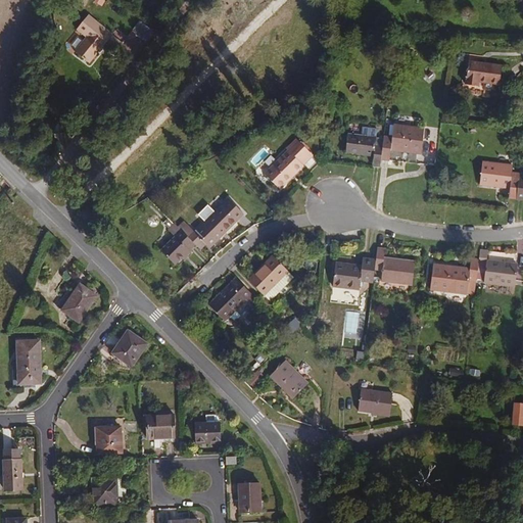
[(115,38),(93,18),(81,33),(90,41),(78,54),(92,66),(110,45),(122,54),(128,48),(115,40),(115,38)]
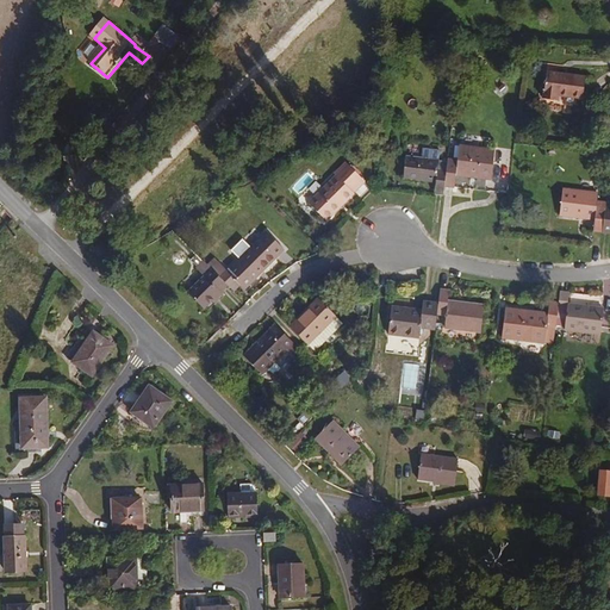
[(583,98),(584,78),(546,74),(543,100),(556,101),(558,95),(583,98)]
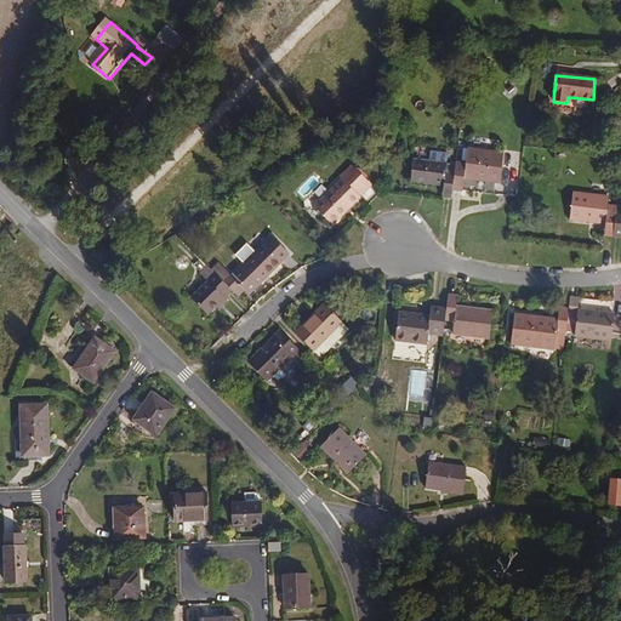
[(512,85),(506,91),(512,98),(518,92),(512,85)]
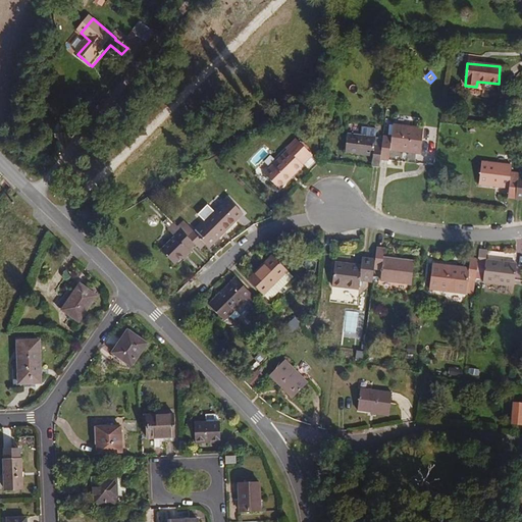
[(434,88),(427,80),(422,85),(429,92),(434,88)]
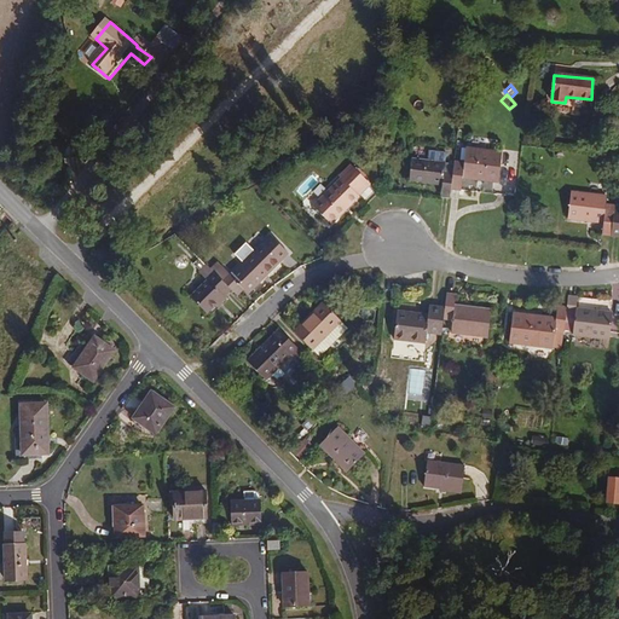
[(502,187),(505,156),(486,154),(468,151),(467,165),(457,165),(457,171),(455,191),(464,192),(466,184),(492,186),(502,187)]
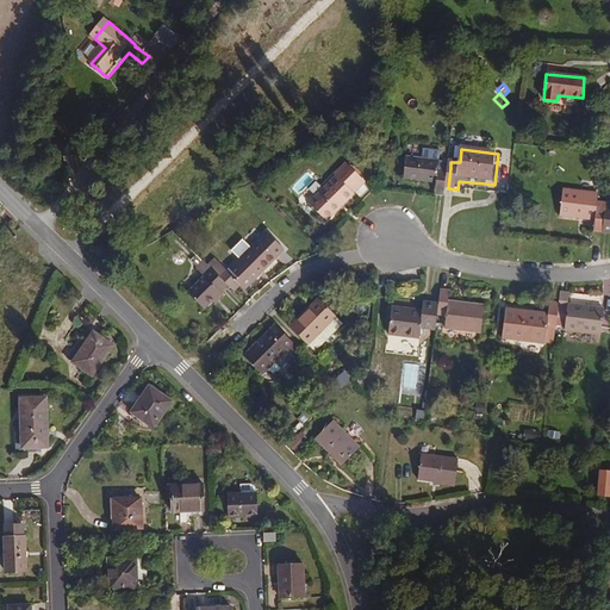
[(448,188),(450,168),(441,167),(442,161),(409,159),(406,178),(430,181),(430,182),(439,184),(437,195),(447,197),(448,188)]
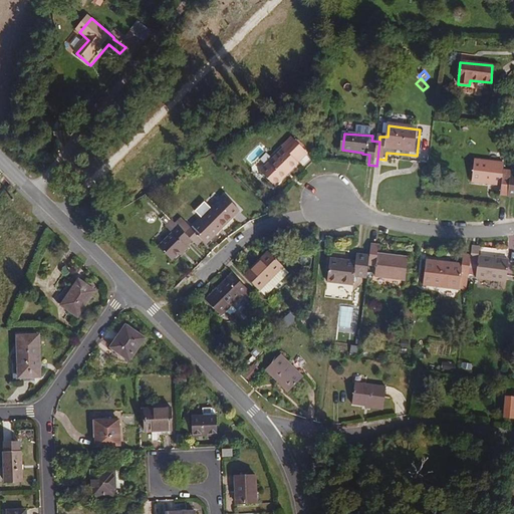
[(307,154),(304,151),(292,140),(261,173),(276,187),(296,166),(307,154)]
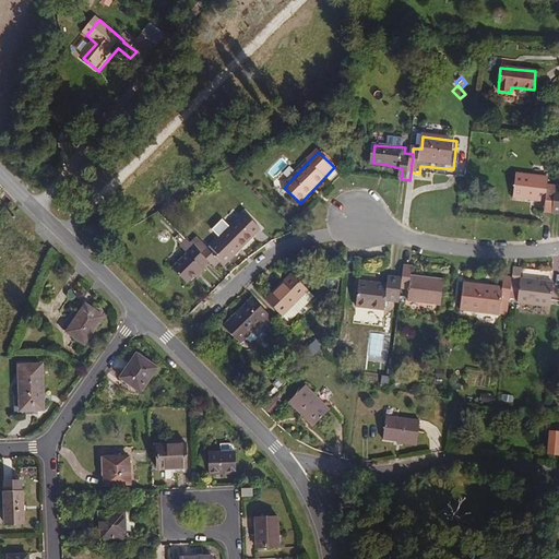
[(552,187),(554,183),(546,182),(546,176),(513,173),(512,195),(543,199),(543,210),(544,211),(550,211),(552,187)]
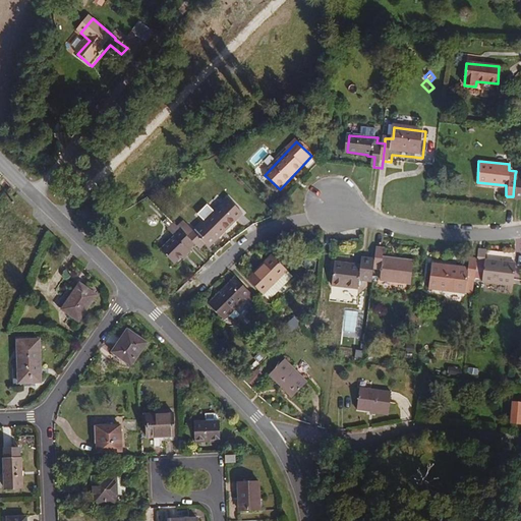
[(236,222),(244,214),(230,199),(217,213),(209,205),(197,216),(206,224),(196,232),(184,220),(178,225),(198,244),(203,248),(207,243),(211,246),(226,232),(228,234),(238,224),(236,222)]
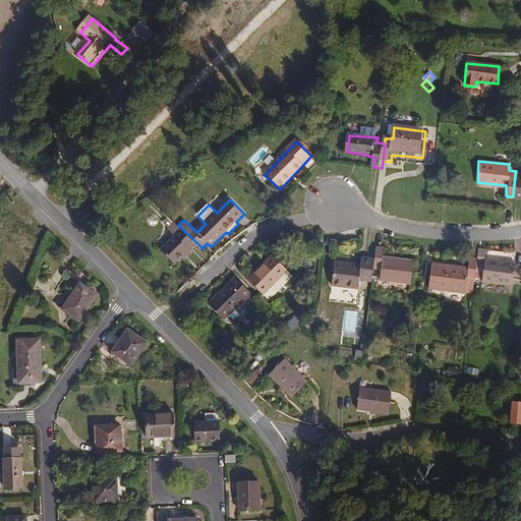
[(178,225),(175,222),(167,230),(174,236),(161,250),(176,264),(182,258),(184,261),(192,252),(191,251),(198,244),(178,225)]
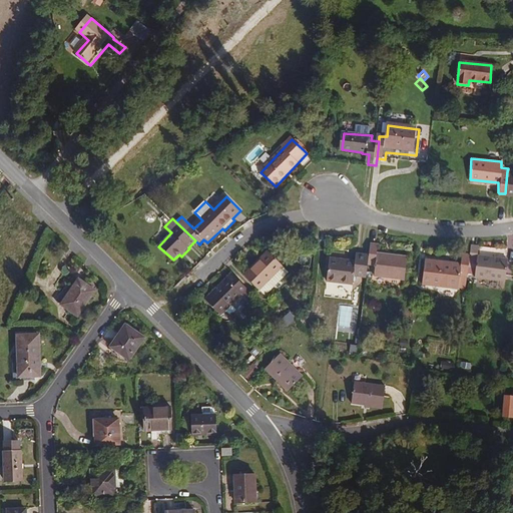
[(405,282),(407,255),(379,252),(380,244),(372,243),(370,255),(370,260),(377,261),(375,279),(405,282)]
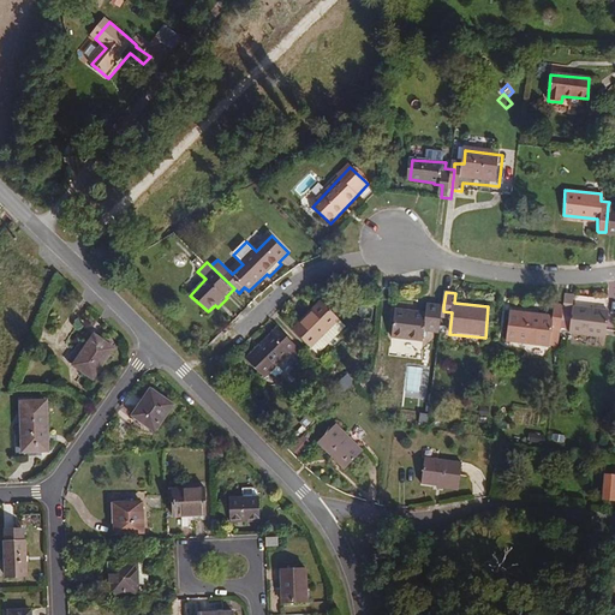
[(604,339),(608,311),(573,308),(574,294),(566,293),(563,311),(561,329),(569,330),(568,335),(604,339)]
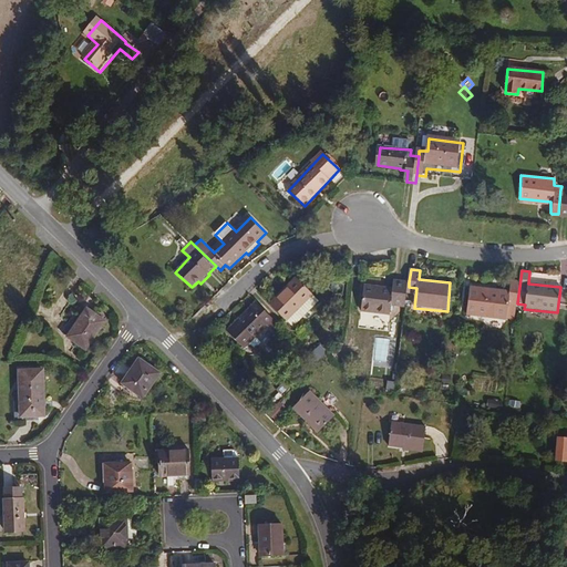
[(267,290),(269,294),(287,277),(285,274),(267,290)]
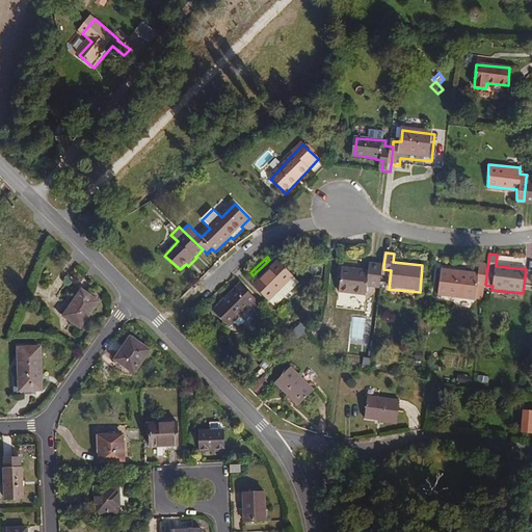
[(269,301),(292,276),(275,261),(267,270),(270,273),(256,290),(269,301)]
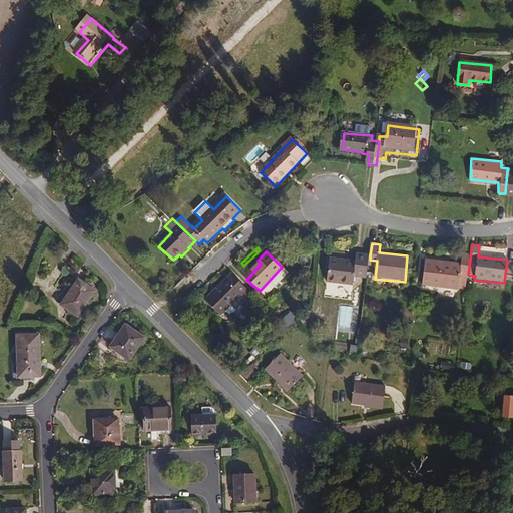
[(368,278),(370,260),(370,255),(356,253),(355,260),(330,257),(327,282),(353,285),(354,280),(368,282),(368,278)]
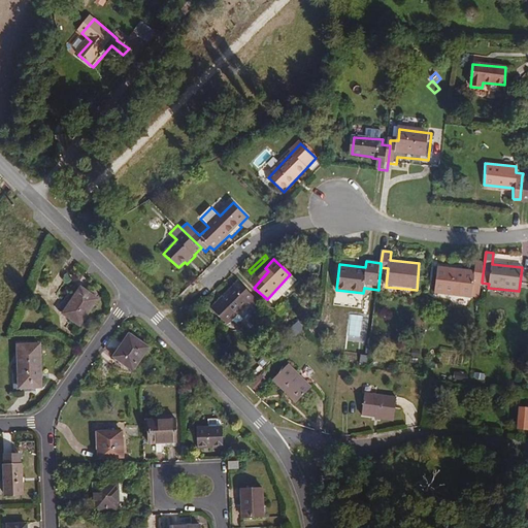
[(470,297),(472,285),(482,286),(482,283),(484,267),(474,266),(473,271),(435,267),(433,293),(440,294),(470,297)]
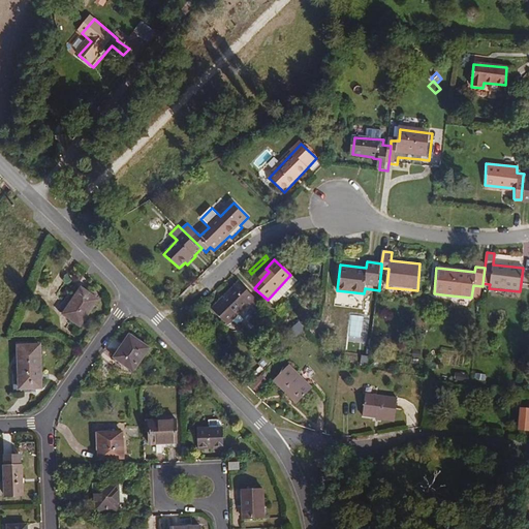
[(254,288),(269,272),(266,269),(251,284),(254,288)]
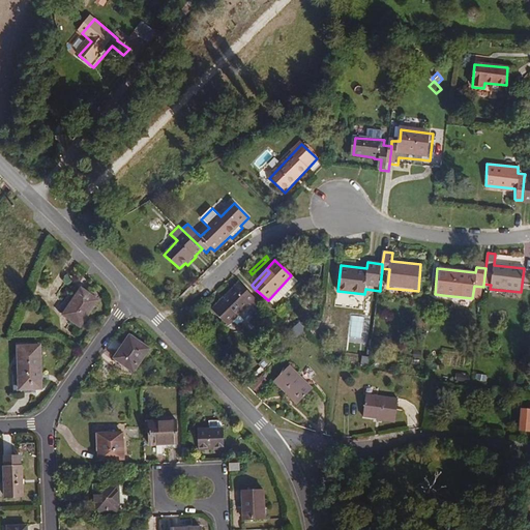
[(275,306),(298,281),(291,275),(268,300),(275,306)]
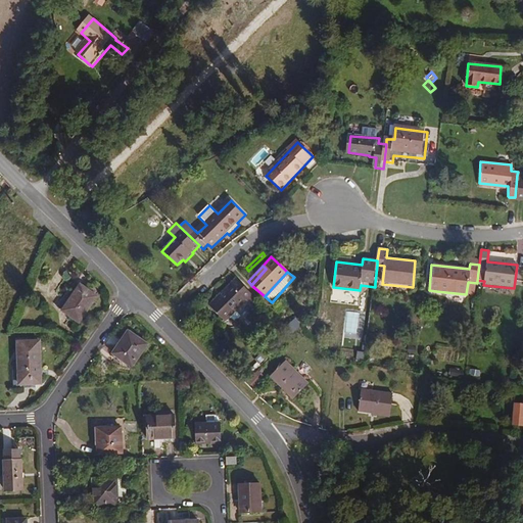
[(228,321),(254,294),(239,278),(211,304),(228,321)]
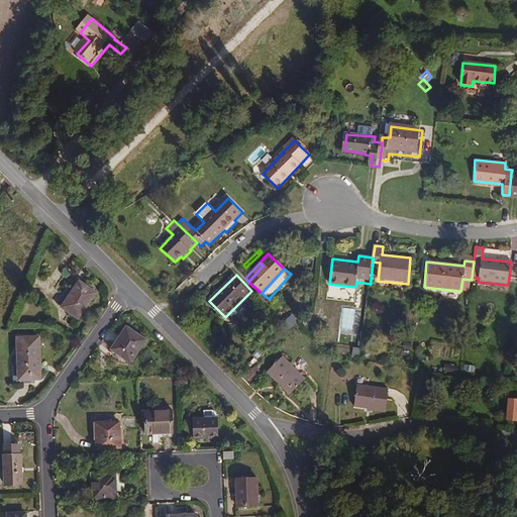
[(80,321),(99,293),(90,287),(89,289),(79,282),(62,308),(64,310),(80,321)]
